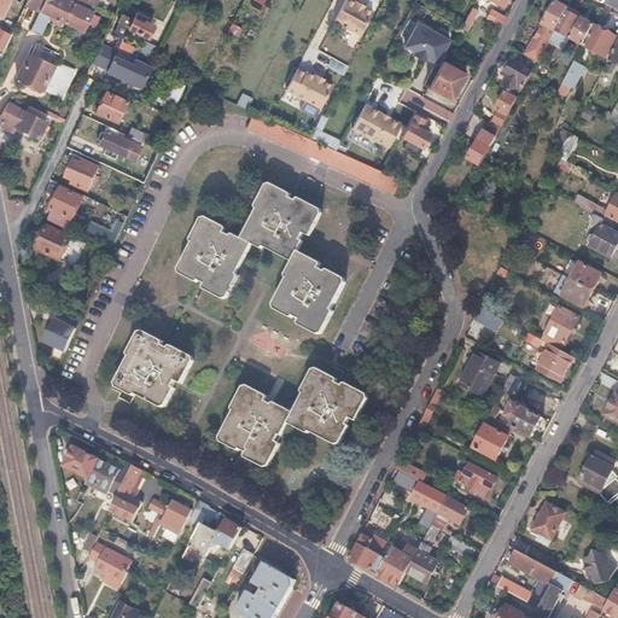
[(39,10),(42,0),(23,0),(23,4),(38,11),(39,10)]
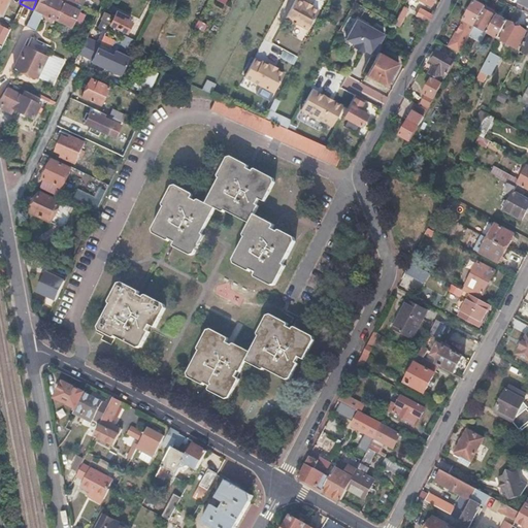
[(36,0),(33,8),(39,11),(67,26),(70,27),(83,0),(36,0)]
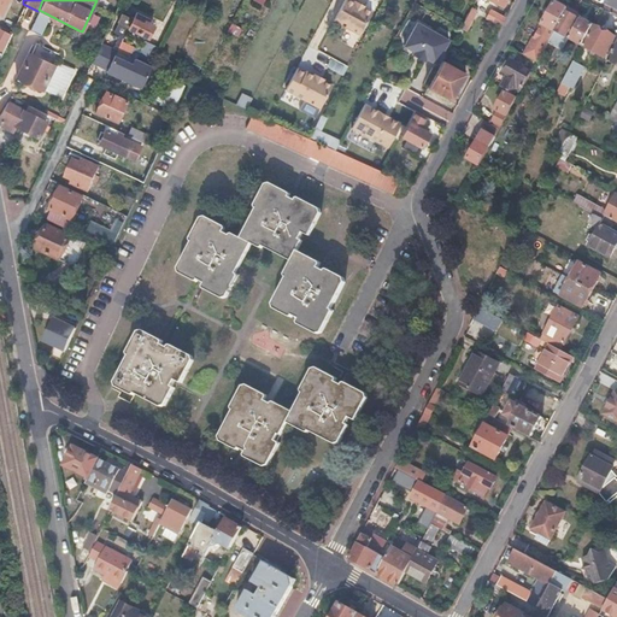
[(353,0),(354,0),(352,0),(342,0),(334,18),(360,33),(371,10),(363,6),(364,4),(356,0),(353,0)]
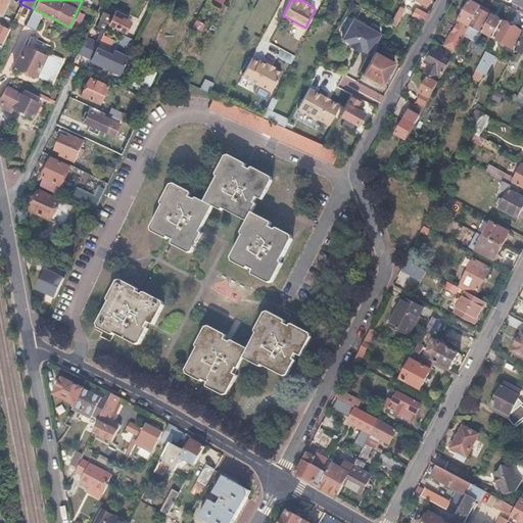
[(481,6),(471,0),(458,24),(448,40),(447,39),(443,46),(456,53),(460,46),(460,45),(470,27),(479,9),(481,6)]
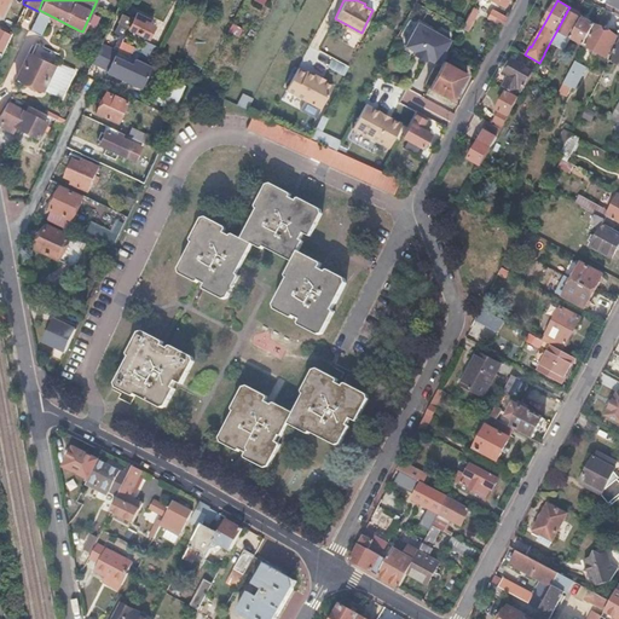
[(475,10),(472,7),(467,18),(472,21),(476,13),(474,12),(475,10)]
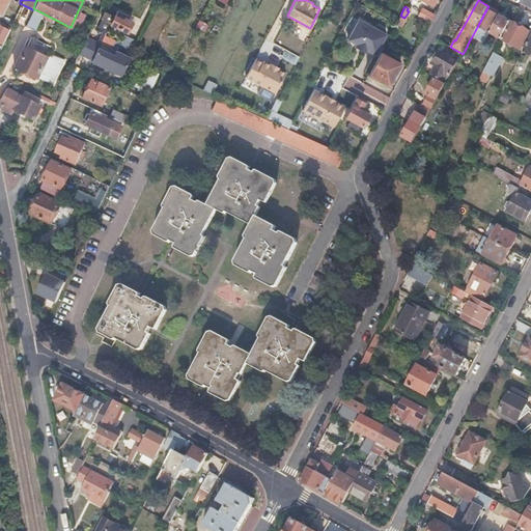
[(39,11),(33,8),(32,9),(25,26),(31,29),(39,11)]
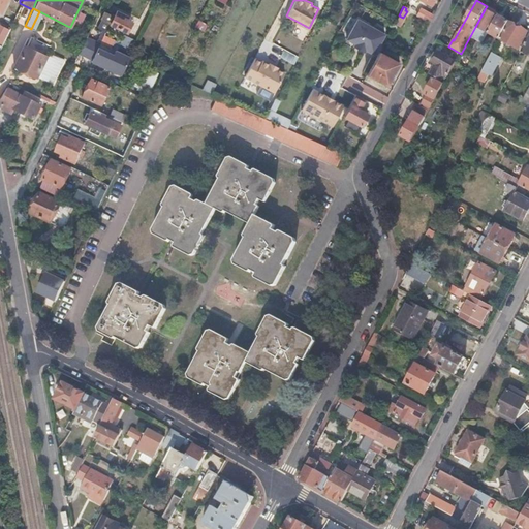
[(433,16),(419,8),(416,14),(429,22),(433,16)]
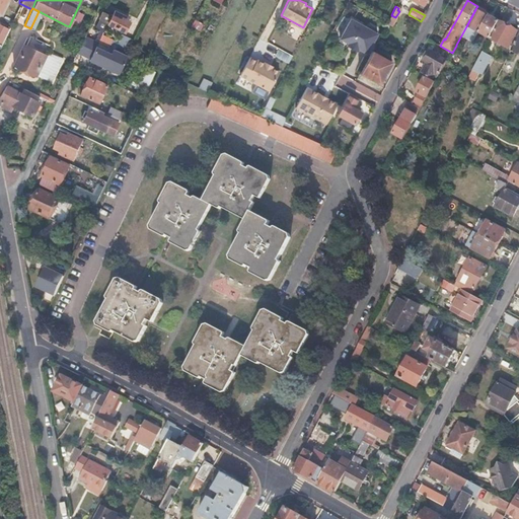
[(485,14),(475,9),(466,26),(463,32),(465,33),(468,28),(474,31),(485,14)]
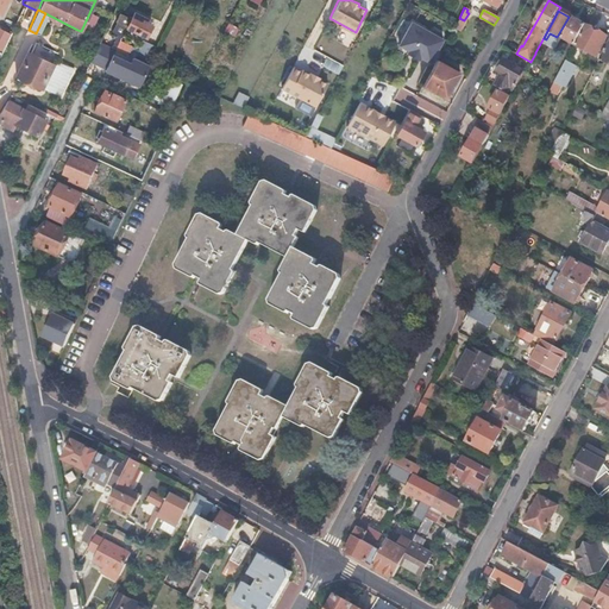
[(126,27),(130,18),(119,12),(114,22),(115,22),(111,31),(117,33),(111,46),(115,39),(118,41),(120,36),(121,37),(126,27)]
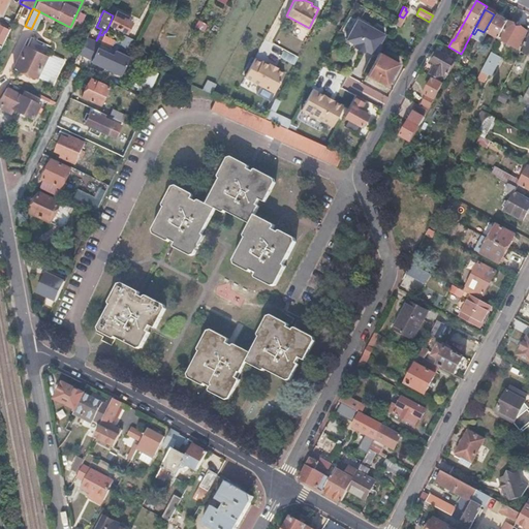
[(128,17),(116,10),(113,16),(110,24),(127,32),(131,22),(127,20),(128,17)]
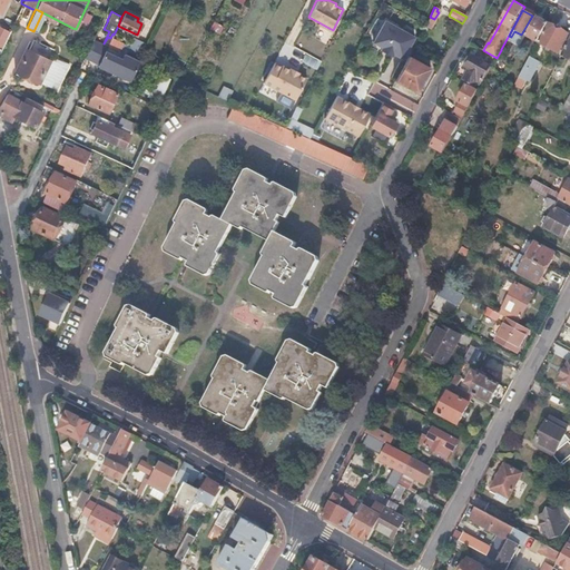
[(548,23),(536,17),(526,35),(538,41),(548,23)]
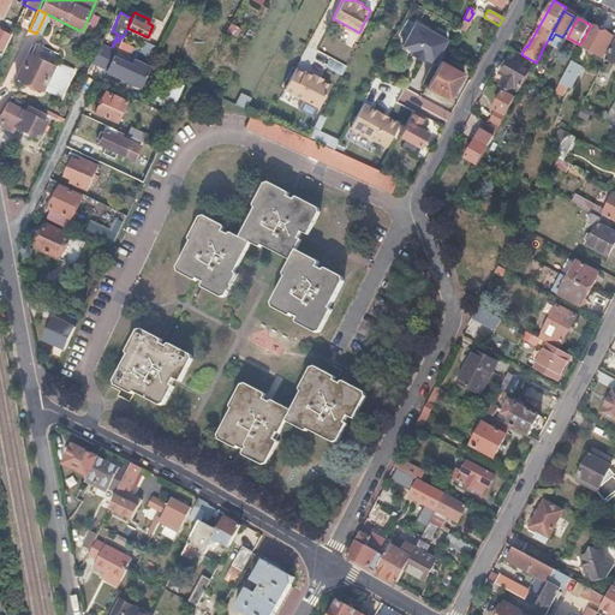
[(448,40),(416,22),(401,47),(434,66),(448,40)]
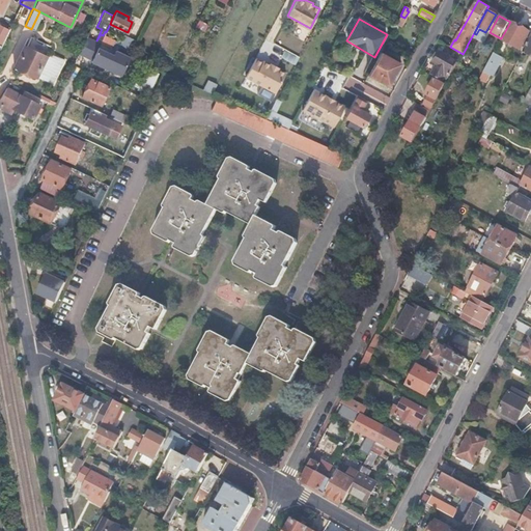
[(529,31),(510,22),(501,38),(520,49),(529,31)]
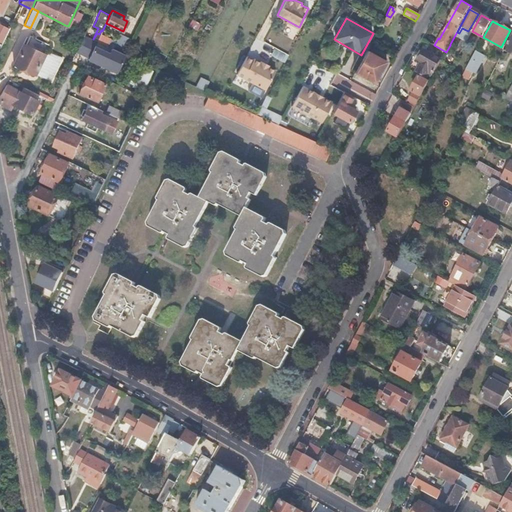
[(462,43),(453,38),(450,44),(450,45),(459,50),(462,43)]
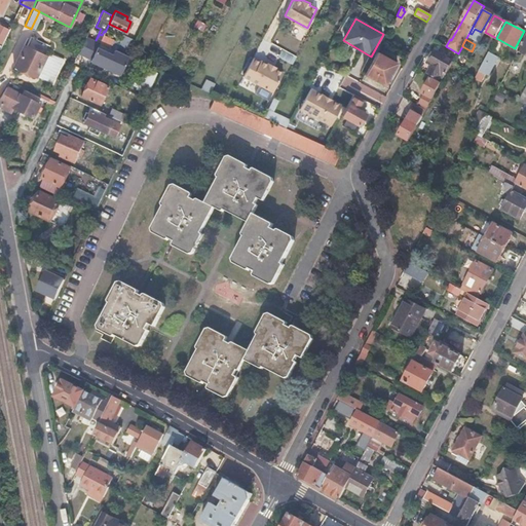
[(78,50),(81,52),(79,55),(77,60),(95,68),(104,49),(99,47),(100,44),(94,41),(92,44),(83,40),(78,50)]
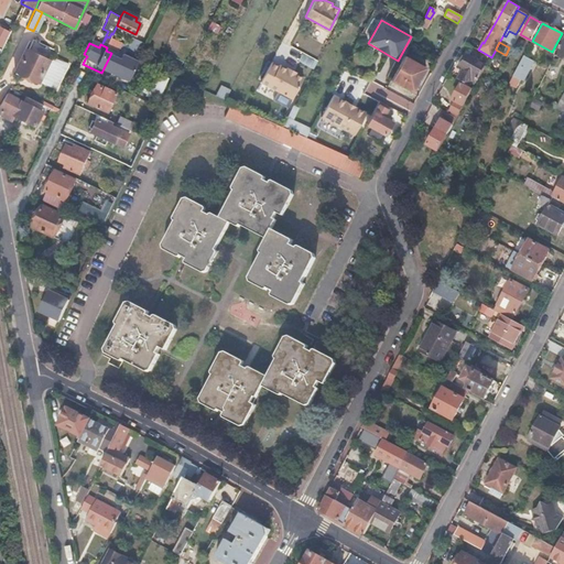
[(35,80),(36,79),(46,84),(57,60),(53,57),(46,60),(24,49),(14,71),(22,74),(35,80)]
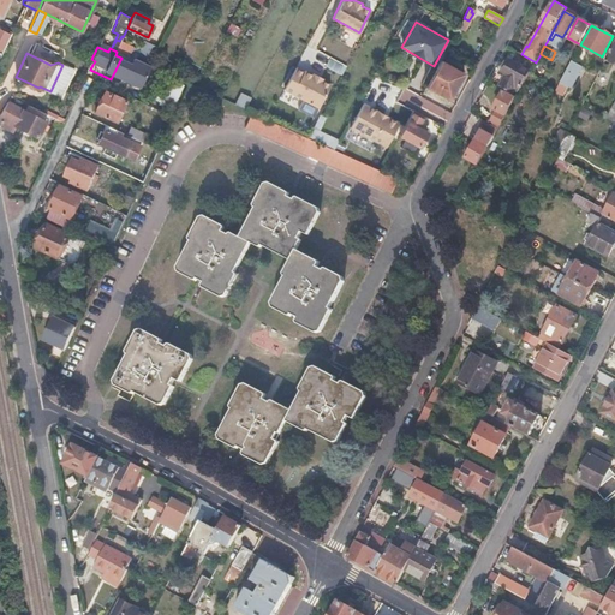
[(508,60),(502,71),(507,73),(500,87),(513,94),(514,90),(519,93),(530,72),(523,69),(524,66),(519,63),(518,65),(508,60)]
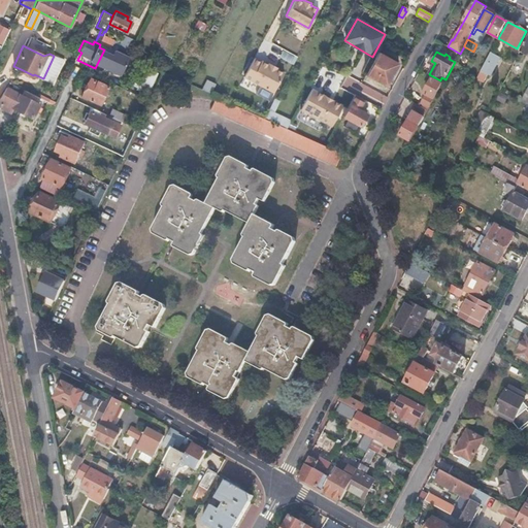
[(498,56),(491,52),(481,71),(488,74),(498,56)]
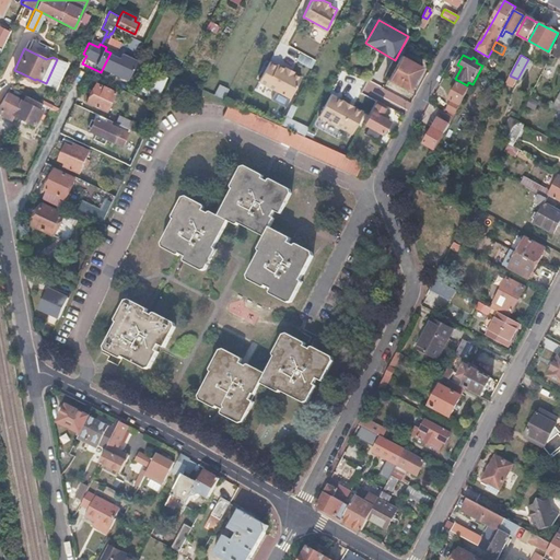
[(421,68),(400,56),(387,80),(408,92),(421,68)]
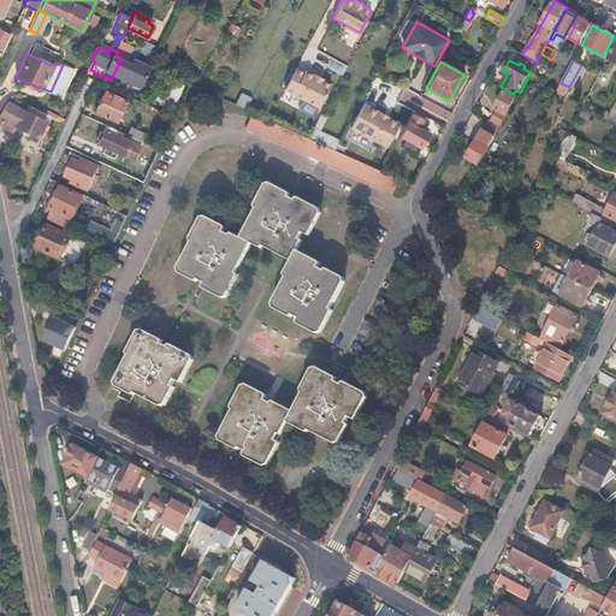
[(71,69),(63,65),(51,92),(59,95),(71,69)]
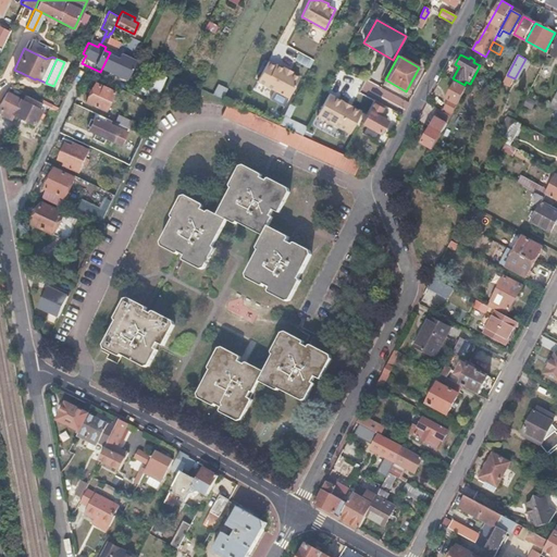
[(275,64),(268,61),(258,79),(289,96),(299,76),(292,72),(293,71),(284,66),(283,67),(275,63),(275,64)]
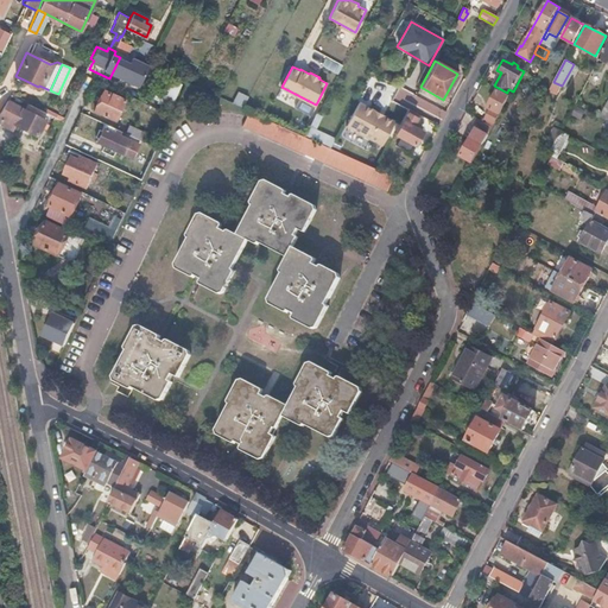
[(125,100),(103,89),(99,100),(94,111),(114,120),(125,100)]
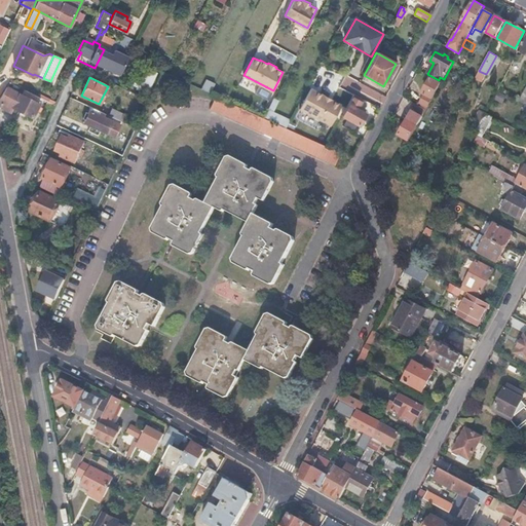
[(441,83),(431,77),(422,95),(424,96),(419,104),(422,105),(420,107),(426,110),(441,83)]
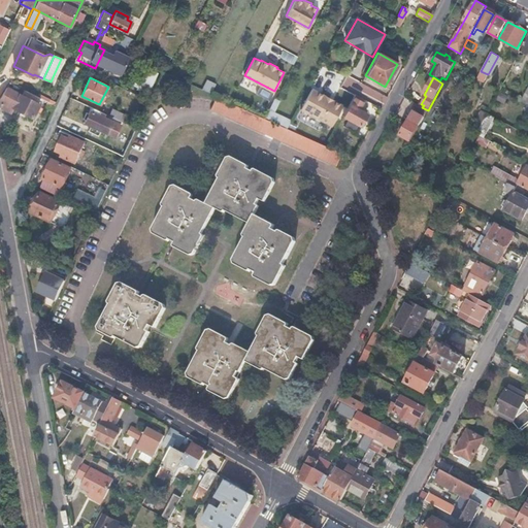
[(217,86),(208,81),(203,92),(207,94),(211,95),(217,86)]
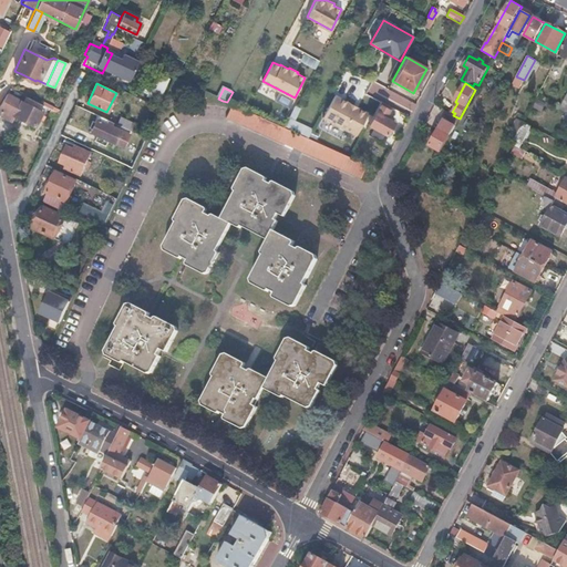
[(0,102),(0,114),(11,121),(13,115),(34,125),(42,111),(40,110),(31,105),(33,100),(26,96),(23,101),(7,93),(0,102)]
